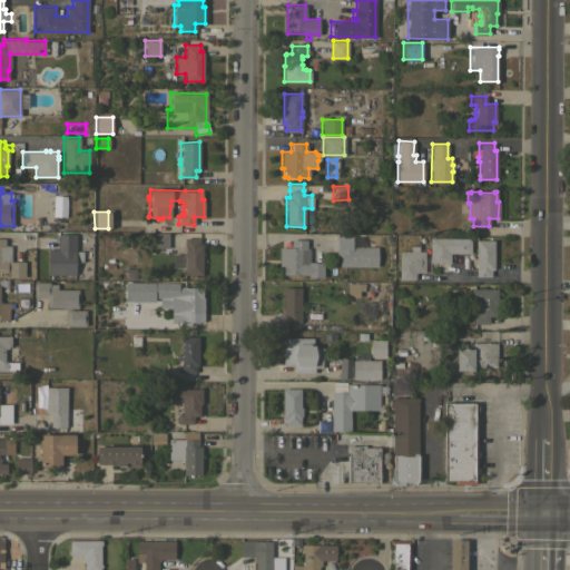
[(168,247),(153,247),(153,232),(168,233),(168,247)]
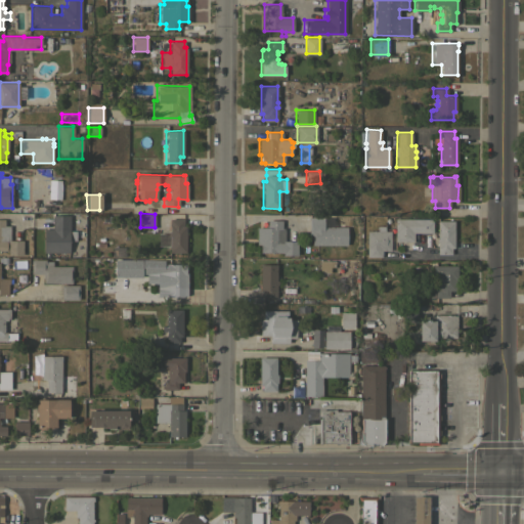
[(70,215),(69,252),(43,252),(43,228),(51,228),(51,215),(70,215)]
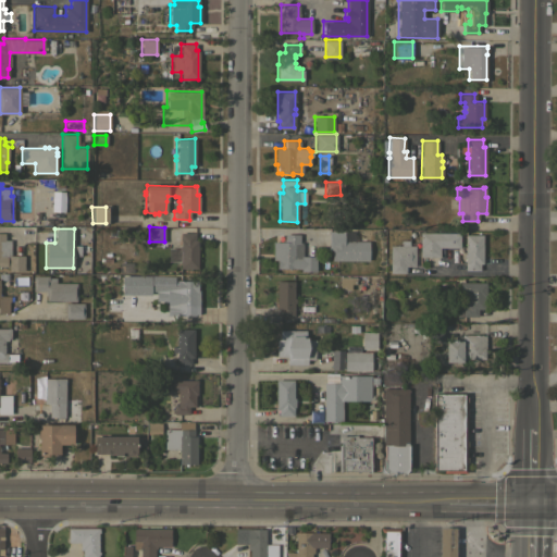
[(331,260),(331,249),(327,249),(327,231),(344,231),(344,240),(368,240),(368,260),(331,260)]
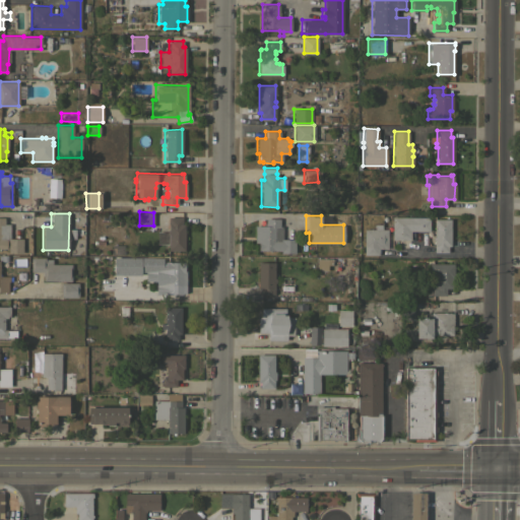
[(184,250),(168,250),(168,234),(166,234),(166,230),(168,230),(168,216),(182,216),(182,223),(184,223),(184,250)]
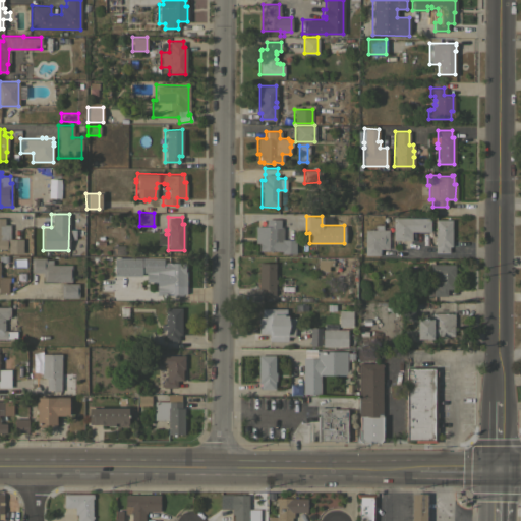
[(429,217),(429,231),(411,231),(411,240),(392,240),(392,217),(429,217)]
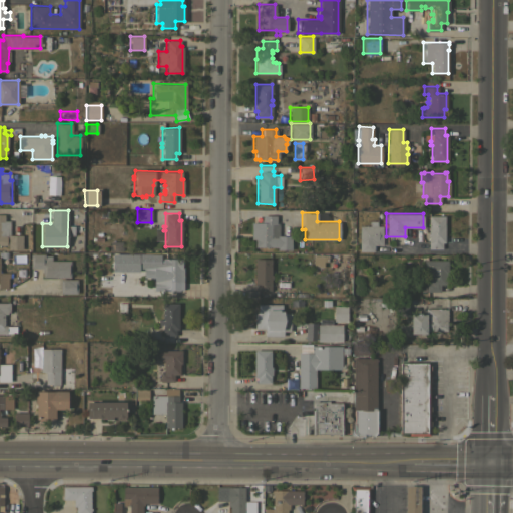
[(0,214),(4,214),(4,220),(9,220),(9,234),(22,234),(21,249),(7,249),(7,236),(6,236),(6,245),(0,244),(0,214)]
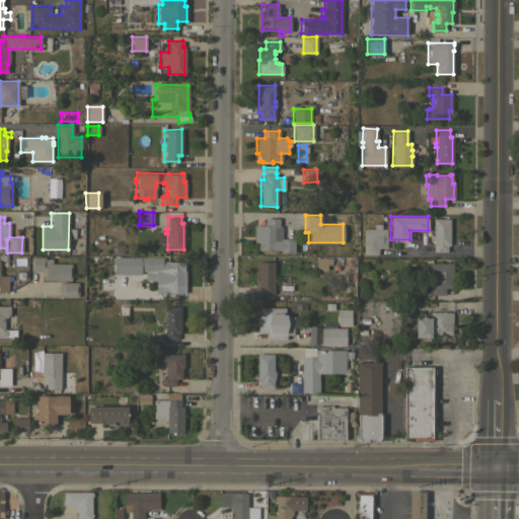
[(256,249),(257,241),(253,241),(253,225),(265,225),(265,217),(279,218),(279,225),(282,225),(281,238),(294,238),(294,252),(280,252),(280,249),(256,249)]
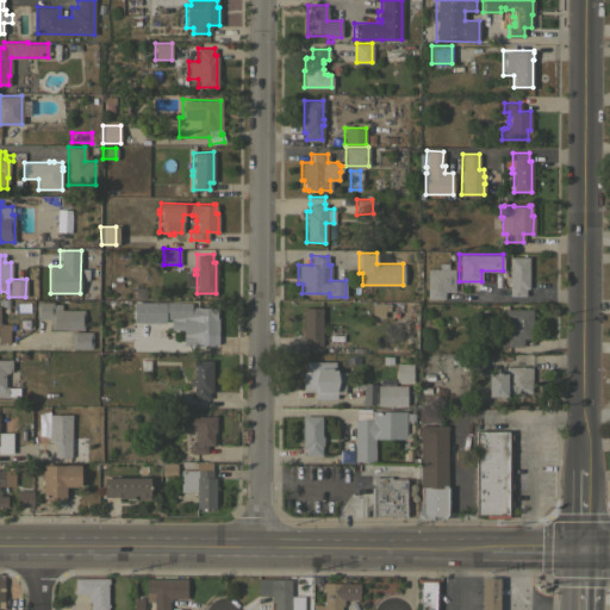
[(528,288),(524,288),(524,296),(509,296),(509,256),(528,256),(528,288)]
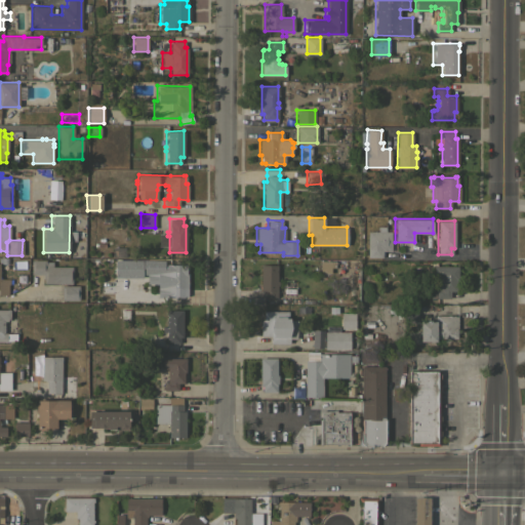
[(391,250),(381,250),(381,256),(367,256),(367,231),(377,231),(377,226),(385,226),(385,231),(391,231),(391,250)]
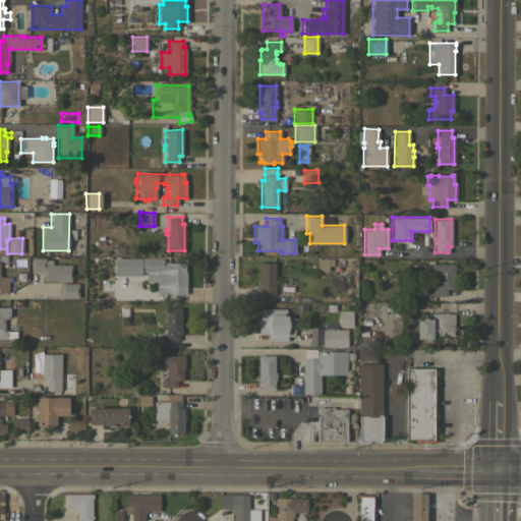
[(156,281),(145,281),(145,272),(156,272),(156,270),(160,270),(160,262),(163,262),(163,256),(168,256),(168,262),(184,262),(184,271),(185,271),(185,287),(176,287),(176,294),(178,294),(178,300),(165,300),(165,294),(156,294),(156,281)]
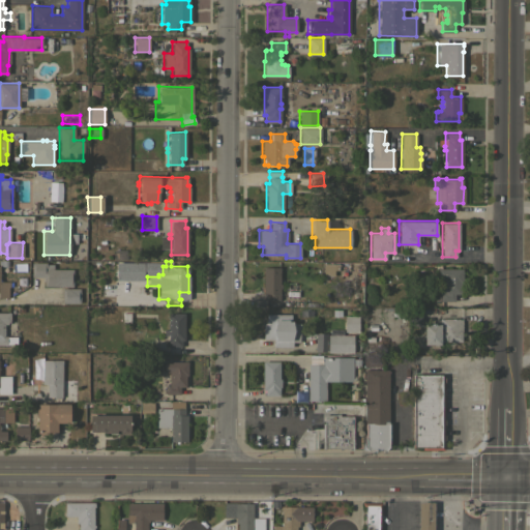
[(43,286),(43,281),(42,281),(42,276),(31,276),(31,262),(46,262),(46,264),(53,264),(53,268),(72,268),(72,286),(43,286)]
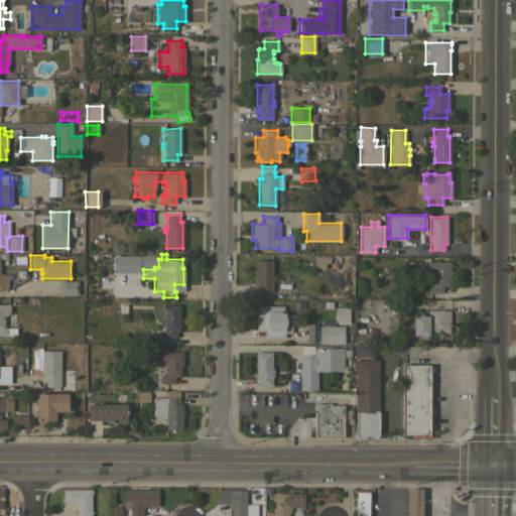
[(256,260),(271,260),(271,276),(273,276),(273,280),(272,280),(271,291),(258,291),(258,285),(255,285),(256,260)]
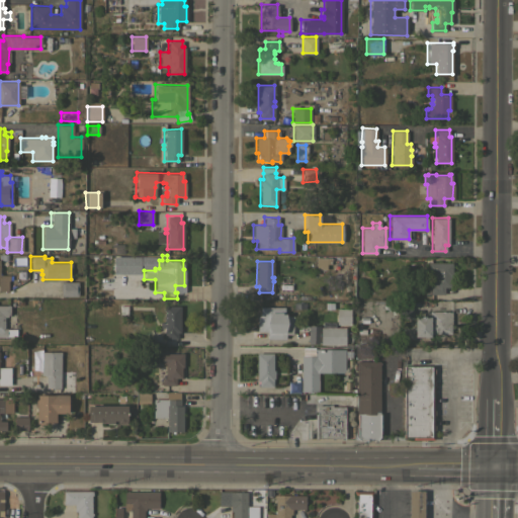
[(451,262),(451,276),(449,276),(449,286),(443,286),(443,293),(430,293),(430,286),(426,286),(426,278),(427,278),(427,271),(427,262),(451,262)]
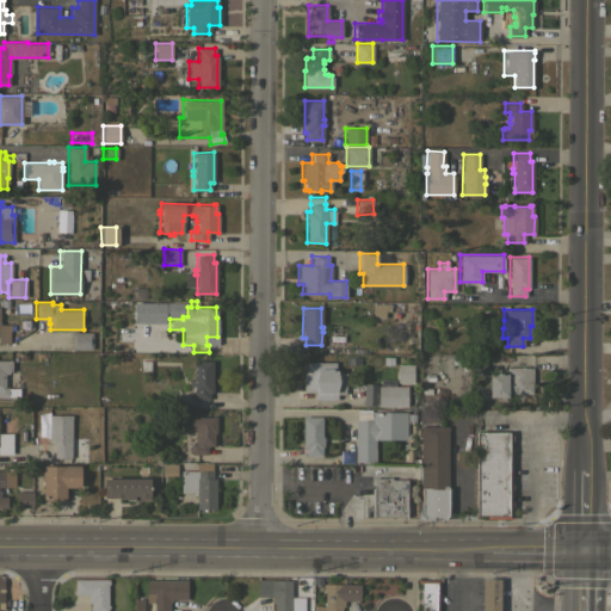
[(0,323),(11,323),(11,329),(8,329),(8,343),(0,343),(0,323)]
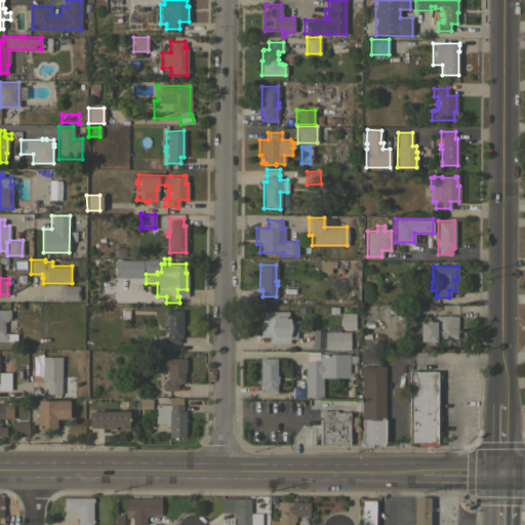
[(78,285),(79,299),(62,299),(62,285),(78,285)]
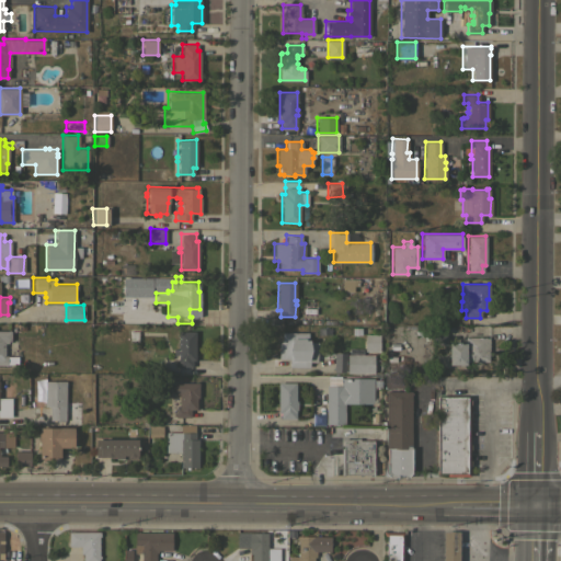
[(446,344),(431,344),(431,329),(446,329),(446,344)]
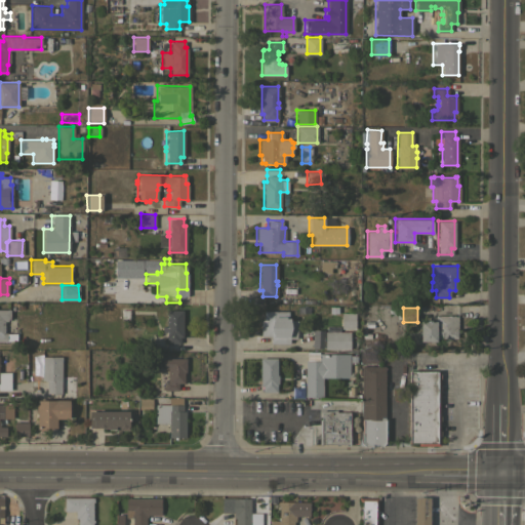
[(0,309),(9,309),(9,319),(7,319),(7,321),(3,321),(3,332),(6,332),(6,340),(0,340),(0,309)]
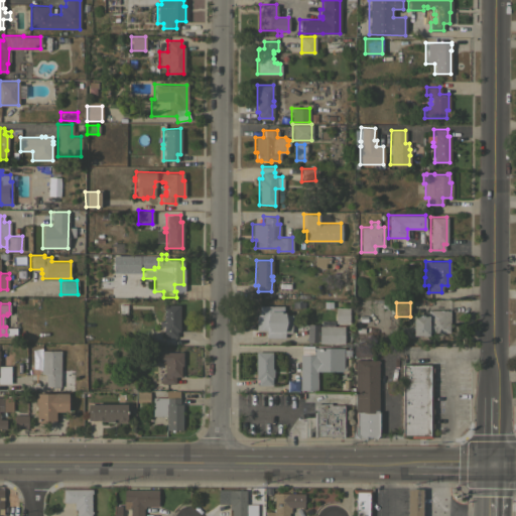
[(178,332),(176,332),(176,337),(163,337),(163,326),(158,326),(158,320),(163,320),(163,304),(178,304),(178,332)]
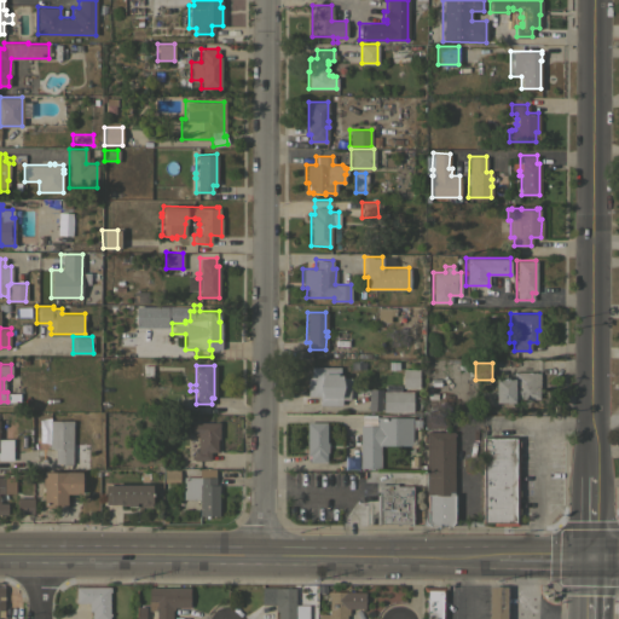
[(307,376),(310,376),(310,366),(339,366),(339,375),(341,375),(341,376),(350,376),(350,399),(341,399),(341,404),(318,404),(318,395),(306,395),(307,376)]
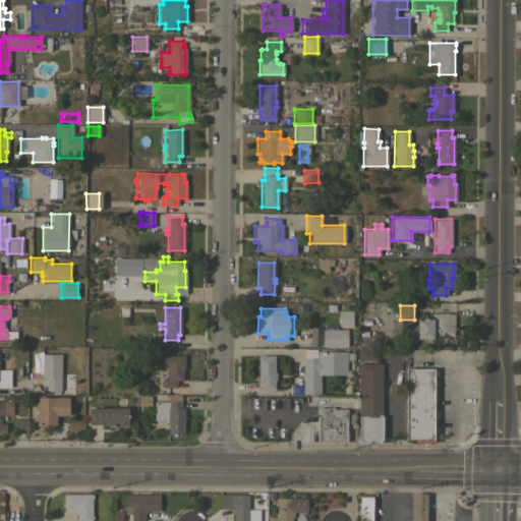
[(352,326),(338,326),(338,310),(352,310),(352,326)]
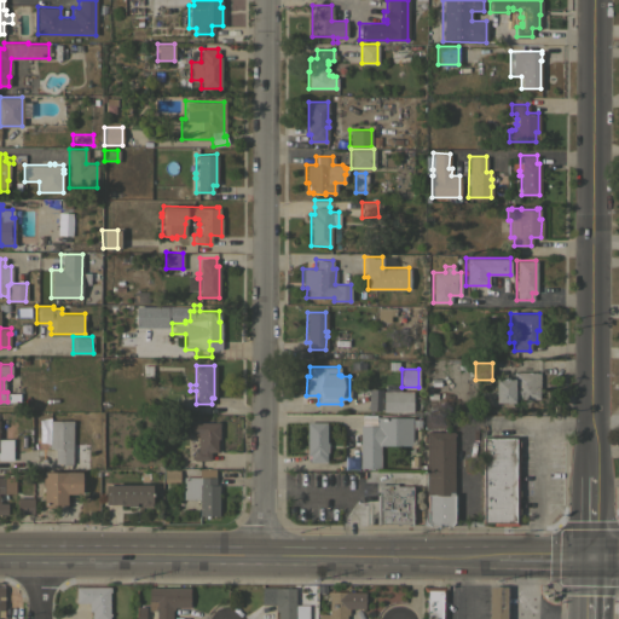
[(495,379),(513,379),(513,371),(534,371),(534,372),(538,372),(538,398),(537,398),(537,404),(530,404),(530,399),(513,398),(513,401),(495,401),(495,379)]
